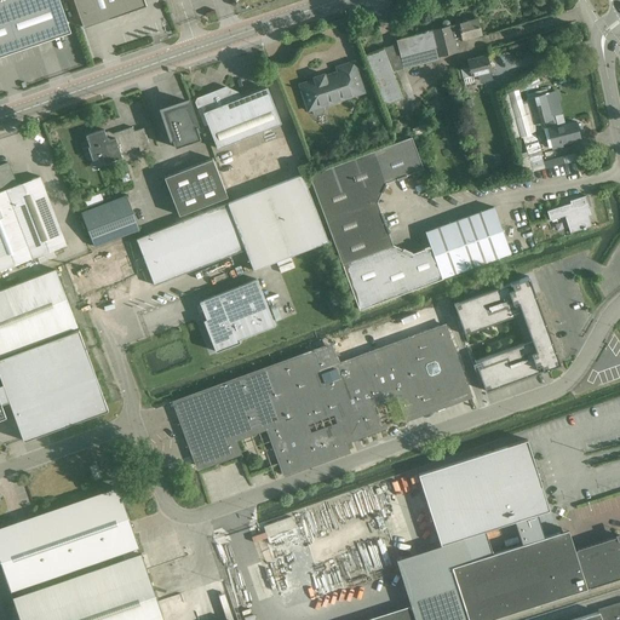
[(0,0),(0,56),(70,32),(59,0),(0,0)]
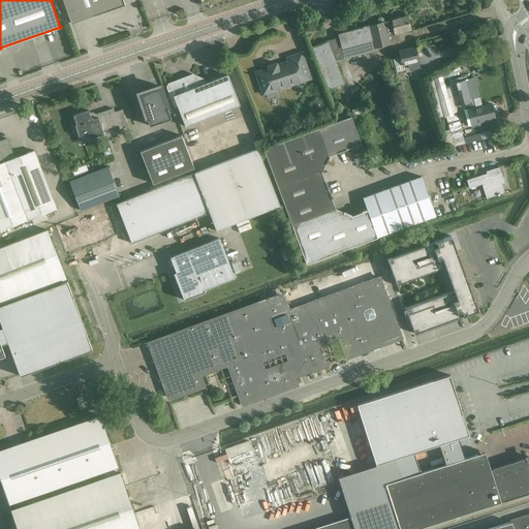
[(62,0),(71,23),(125,4),(123,0),(62,0)]
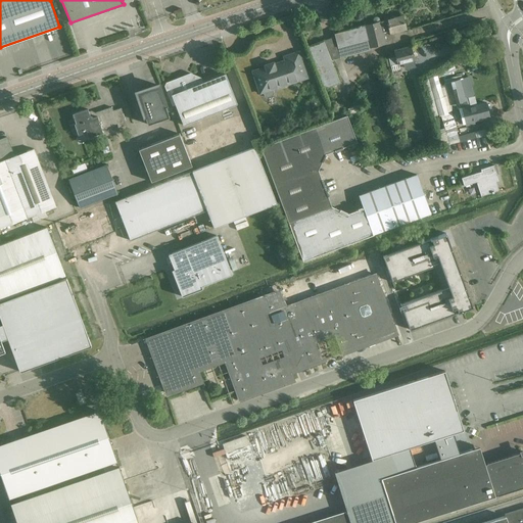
[(406,30),(402,15),(386,19),(387,20),(381,21),(380,19),(379,18),(378,17),(377,17),(376,17),(375,17),(374,18),(374,19),(373,19),(373,20),(373,21),(374,24),(334,34),(335,38),(312,46),(307,47),(323,89),(339,82),(331,60),(371,50),(370,48),(386,44),(383,32),(389,31),(390,34),(406,30)]
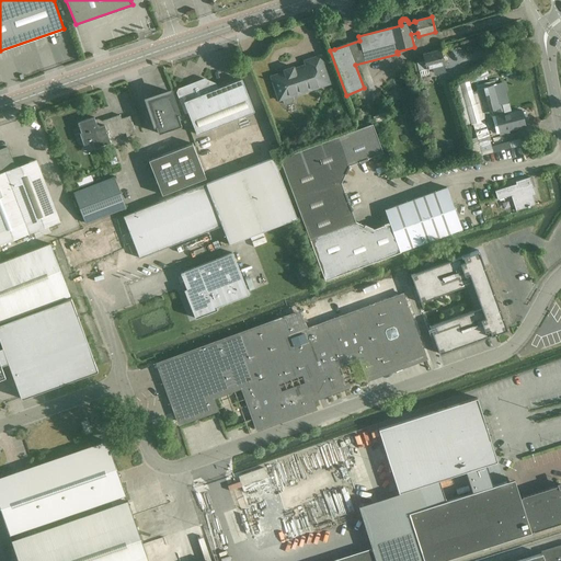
[(428,75),(427,69),(444,65),(441,49),(423,54),(424,60),(413,64),(415,71),(419,70),(421,77),(428,75)]
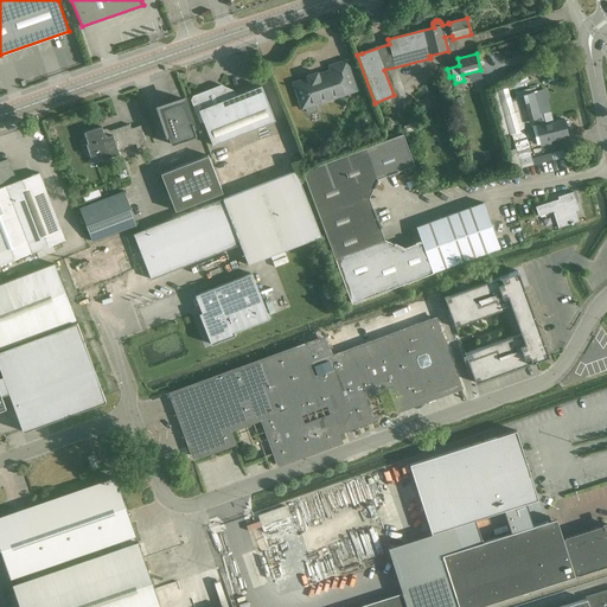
[(358,91),(347,58),(327,65),(330,70),(319,72),(318,70),(306,75),(307,77),(292,82),(301,110),(306,108),(307,112),(310,114),(315,112),(318,109),(317,106),(358,91)]
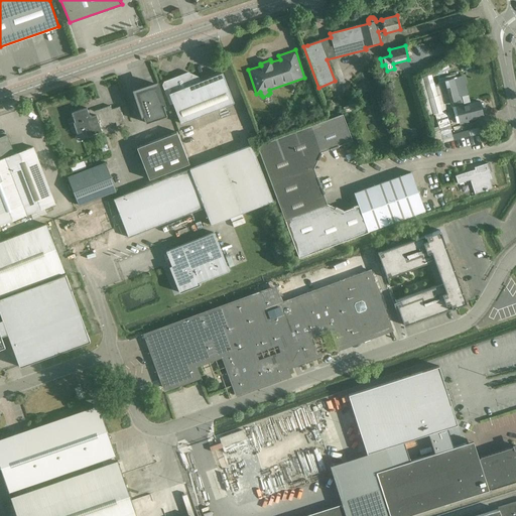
[(164,82),(163,85),(165,90),(167,91),(180,123),(234,103),(222,73),(198,83),(195,76),(190,74),(182,77),(180,80),(177,82),(172,79),(164,82)]
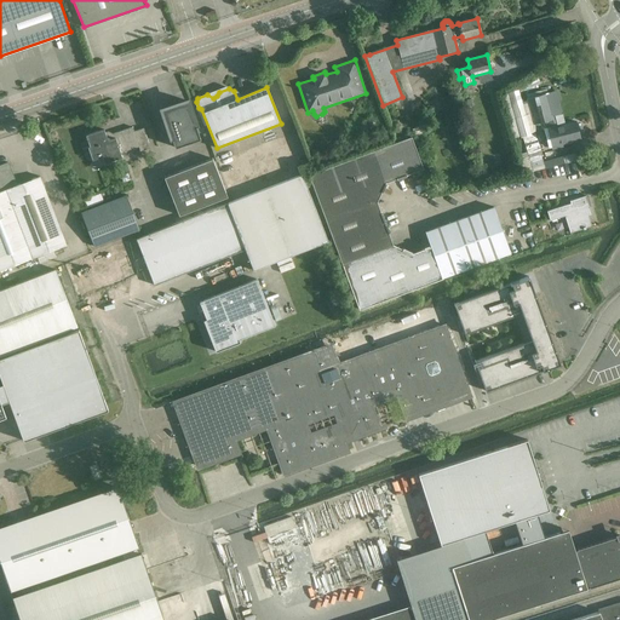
[(535,135),(533,125),(535,125),(546,121),(555,119),(547,93),(527,98),(522,102),(518,87),(499,95),(512,138),(520,136),(521,138),(522,138),(528,155),(540,151),(535,135)]
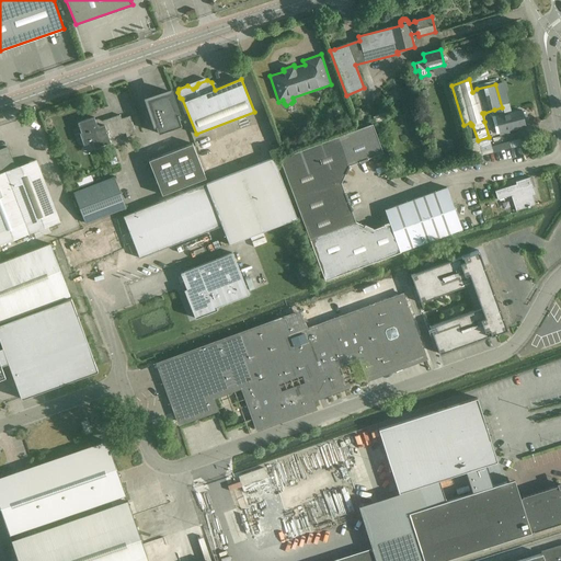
[(409,86),(398,90),(402,100),(412,96),(409,86)]
